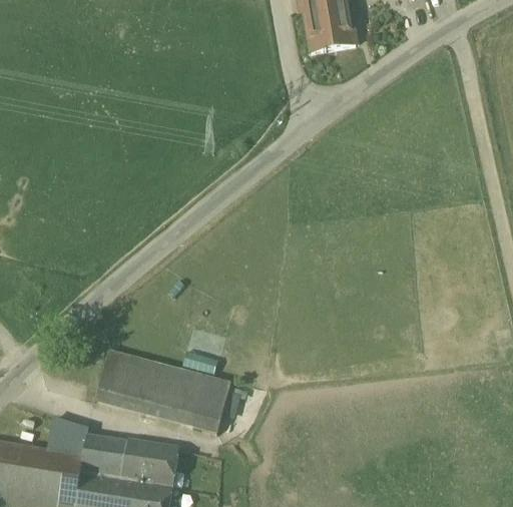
[(302,0),(312,49),(311,50),(311,52),(313,51),(353,44),(354,44),(356,44),(355,42),(347,0),(302,0)]
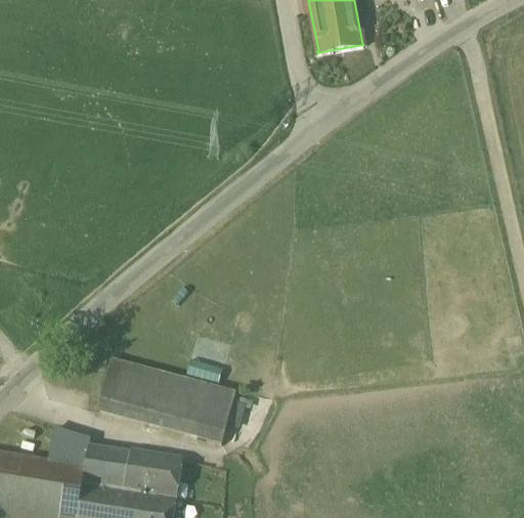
[(235,389),(112,357),(112,356),(111,356),(96,408),(221,442),(235,389)]
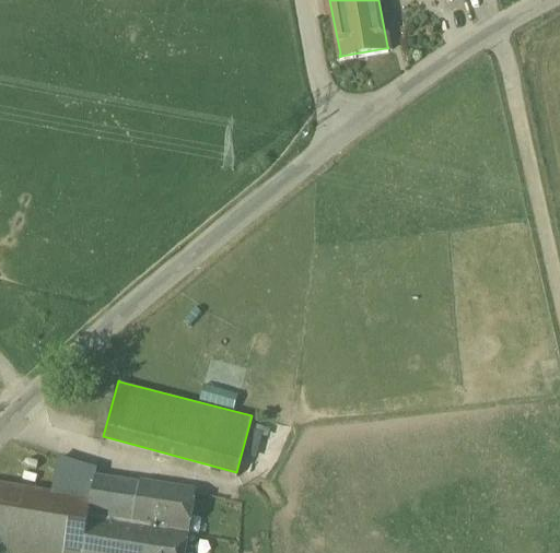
[(96,467),(57,455),(51,491),(90,496),(94,473),(95,473),(96,467)]
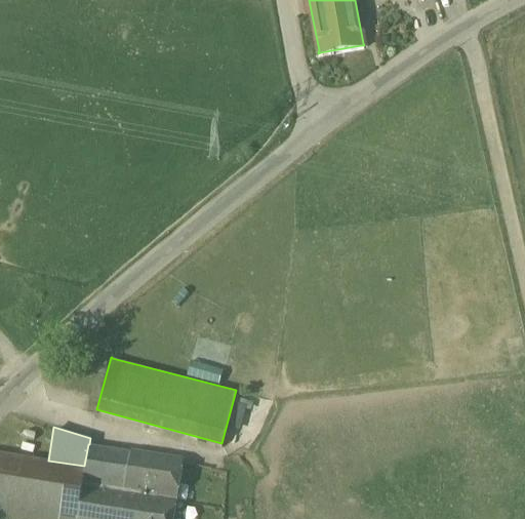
[(89,444),(88,444),(84,466),(82,483),(90,484),(110,487),(116,449),(89,444)]
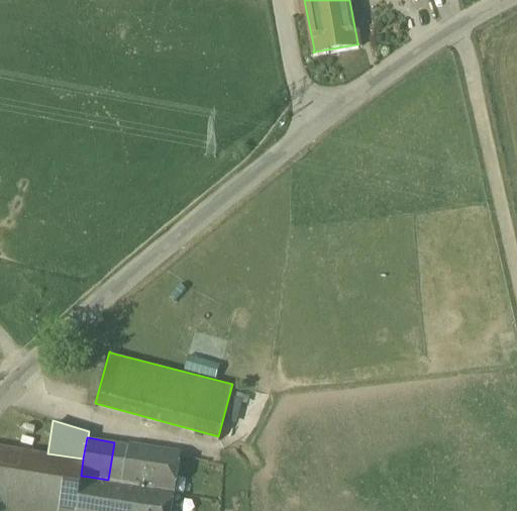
[(128,444),(114,442),(108,480),(112,481),(122,482),(128,444)]
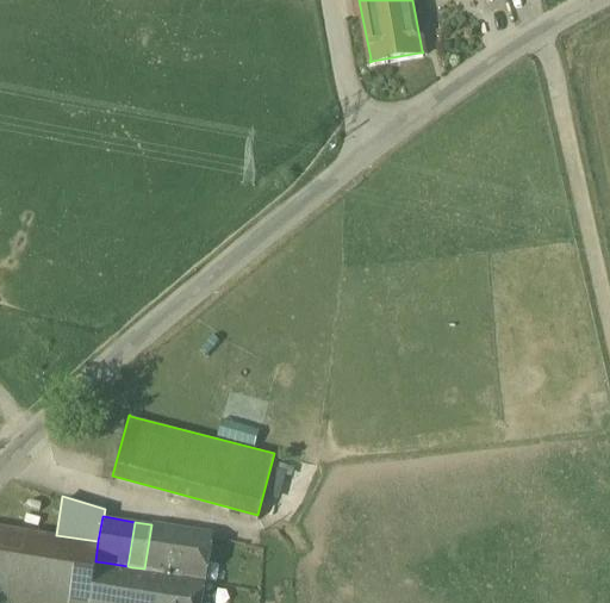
[(210,533),(151,524),(144,569),(203,578),(210,533)]
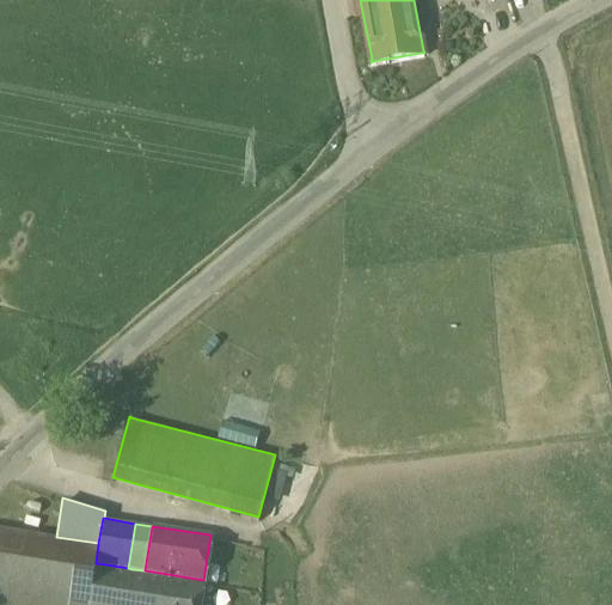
[(56,537),(0,527),(0,604),(7,604),(87,604),(96,563),(98,543),(56,537)]
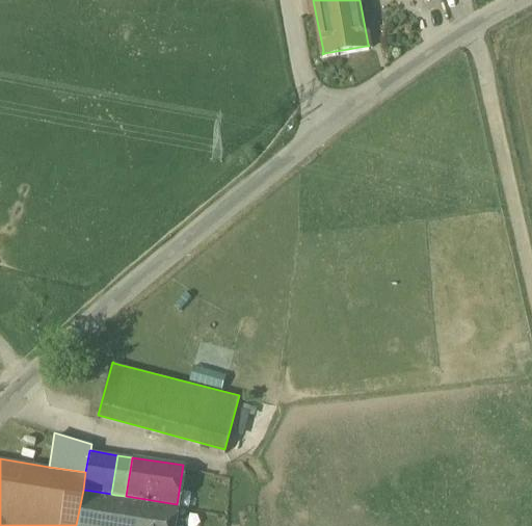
[(91,491),(83,490),(76,525),(95,525),(98,509),(88,508),(91,491)]
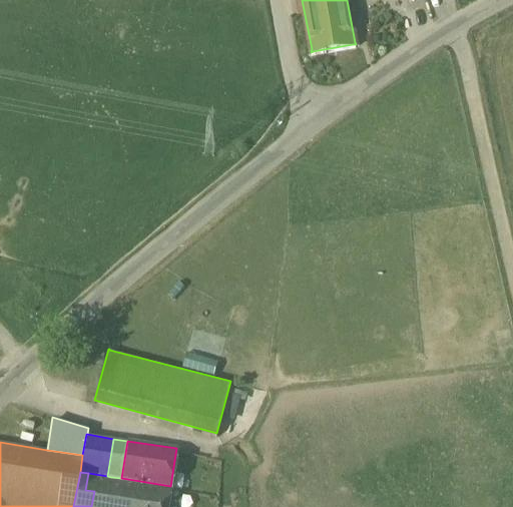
[(107,476),(88,473),(85,490),(94,491),(109,493),(111,477),(107,476)]
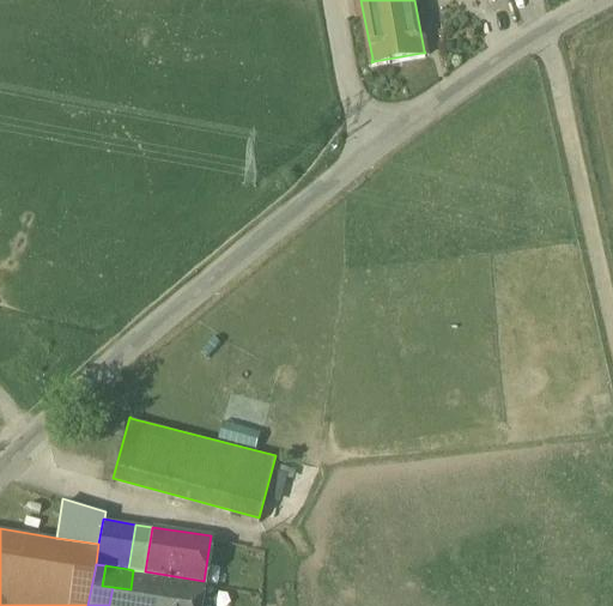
[(145,571),(133,570),(131,589),(127,605),(200,605),(205,581),(204,581),(145,571)]
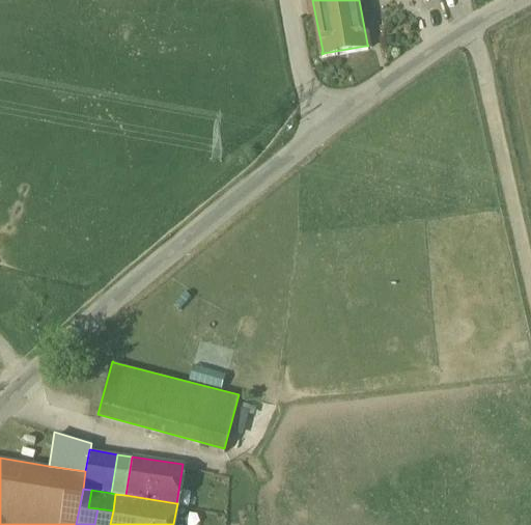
[(110,524),(113,510),(98,508),(94,524),(110,524)]
